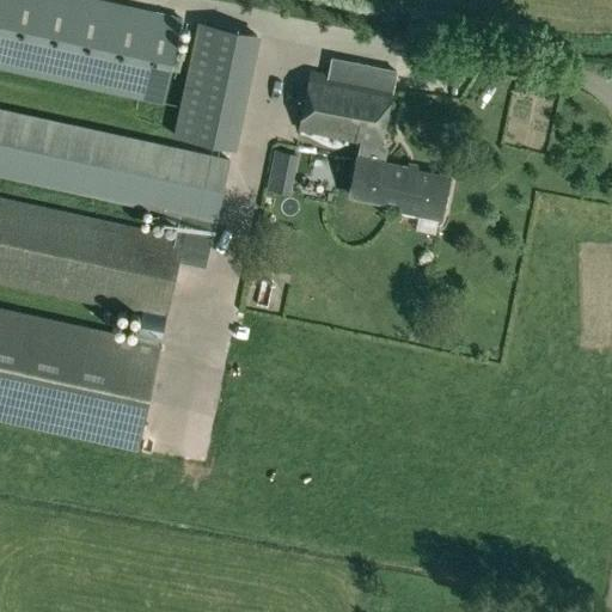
[(0,0),(0,67),(163,103),(182,17),(104,0),(0,0)]
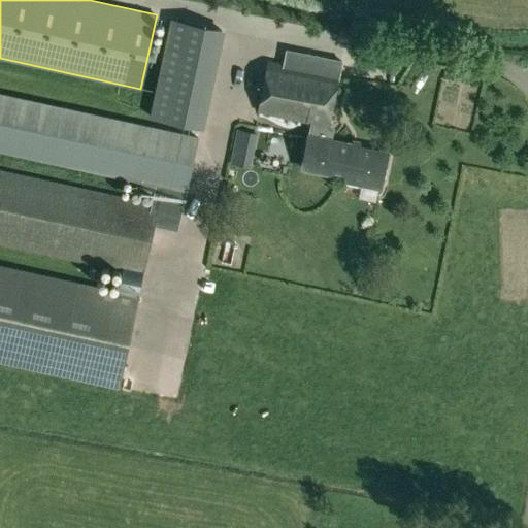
[(218,29),(169,19),(149,108),(197,119),(218,29)]
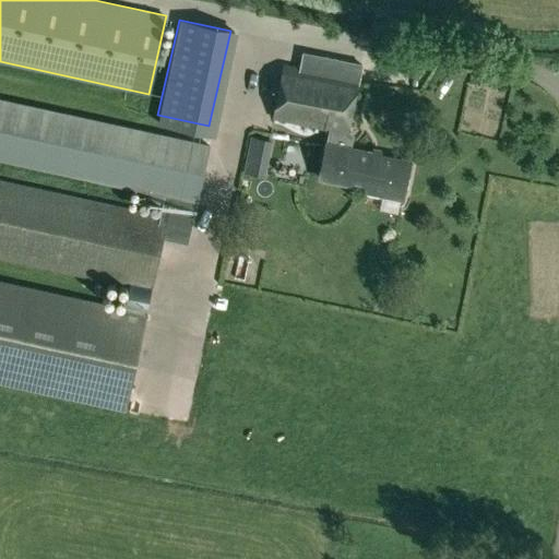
[(343,147),(346,133),(348,133),(358,80),(357,80),(360,63),(341,60),(337,76),(284,66),(273,118),(329,130),(320,177),(347,182),(351,165),(368,168),(371,153),(343,147)]
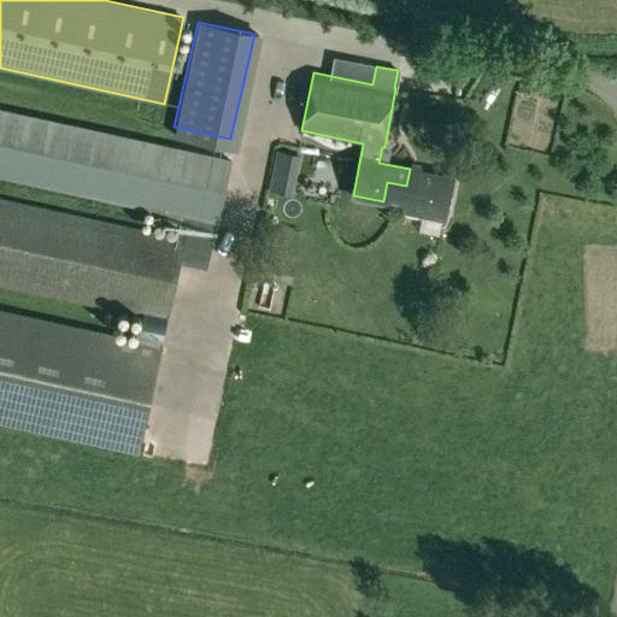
[(0,177),(218,224),(231,160),(0,109),(0,177)]
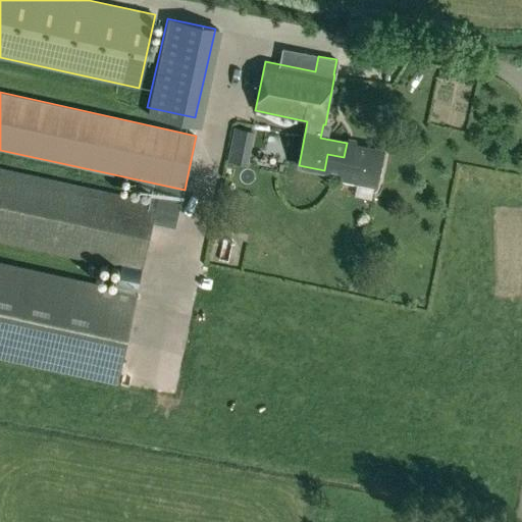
[(341,173),(383,183),(389,152),(347,143),(344,157),(327,154),(324,170),(341,173)]
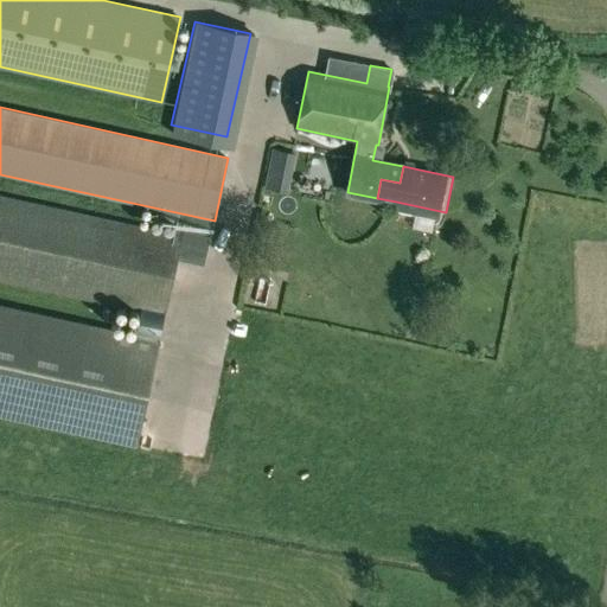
[(266,186),(285,191),(287,177),(269,172),(266,186)]
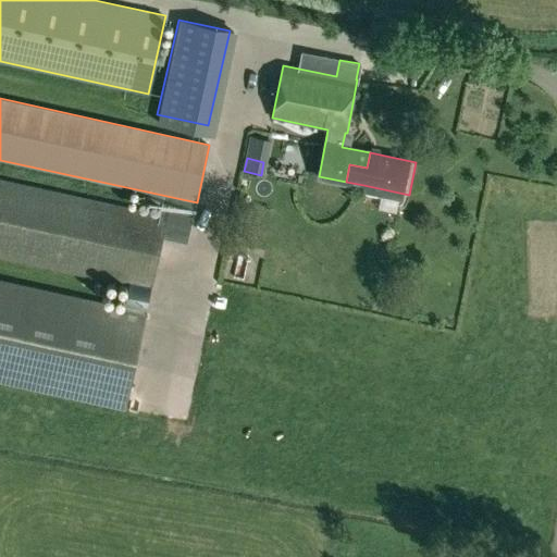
[(0,178),(0,257),(130,286),(124,309),(0,281),(0,378),(125,406),(168,215),(0,178)]
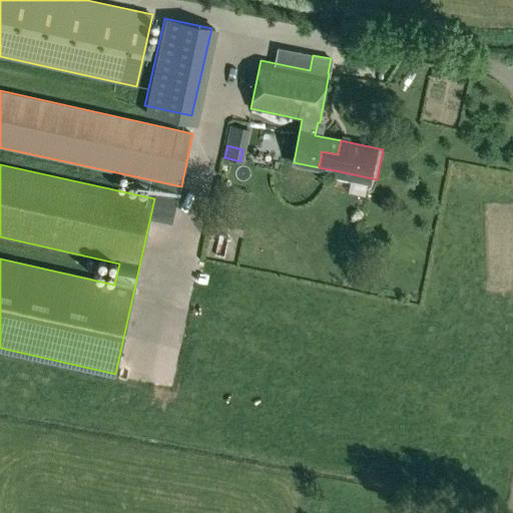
[(242,247),(243,226),(222,226),(222,246),(242,247)]
